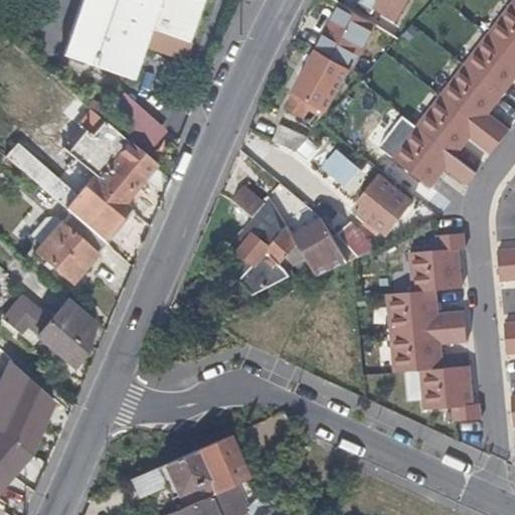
[(81,0),(63,54),(135,80),(145,47),(185,62),(205,0),(81,0)]
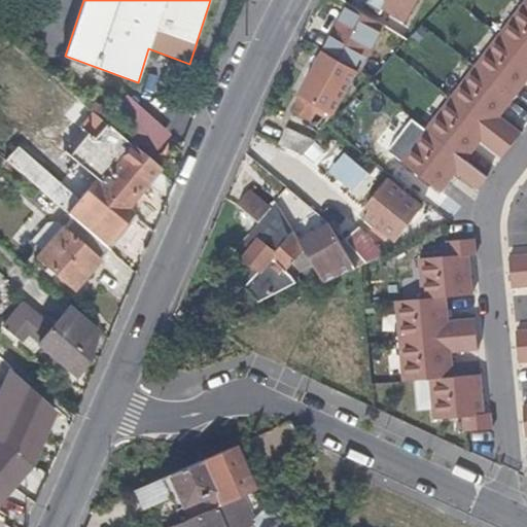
[(385,0),(370,0),(367,5),(381,13),(383,10),(388,2),(385,0)]
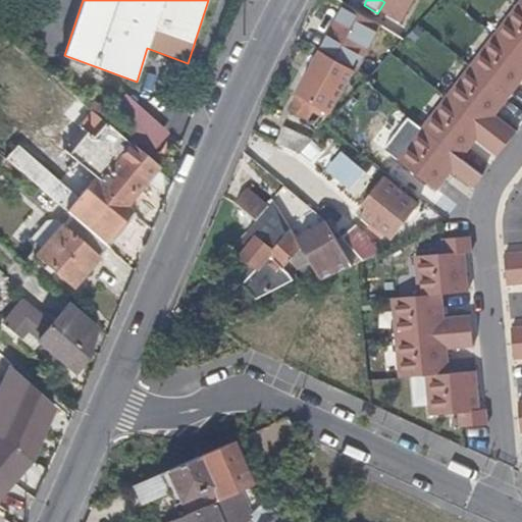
[(415,0),(381,0),(384,2),(379,10),(402,23),(415,0)]
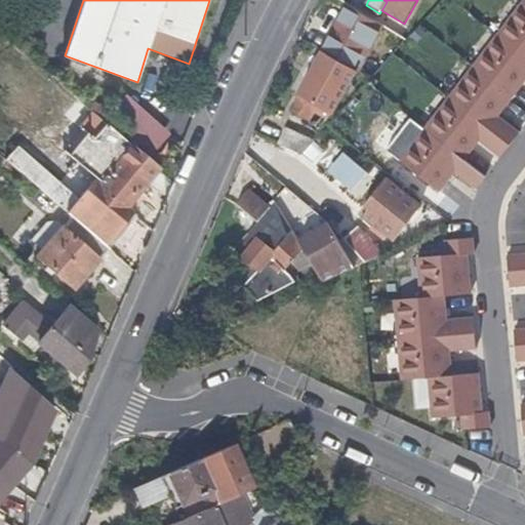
[(524,4),(500,34),(524,52),(524,4)]
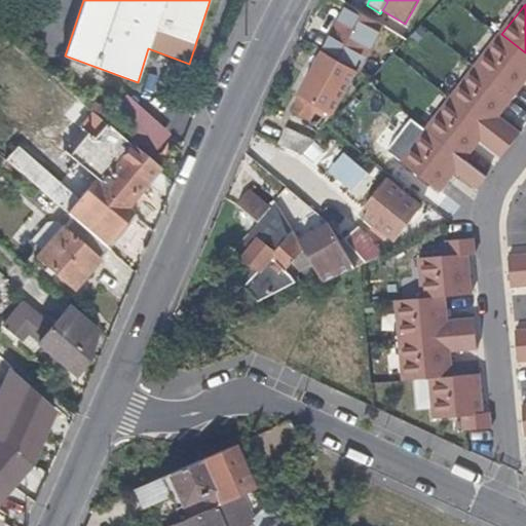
[(323,47),(361,70),(383,30),(345,8),(323,47)]
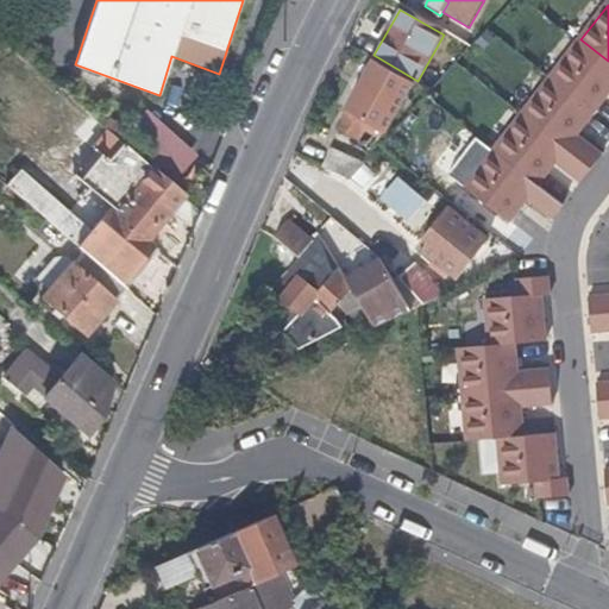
[(608,61),(581,39),(551,77),(596,112),(608,95),(608,61)]
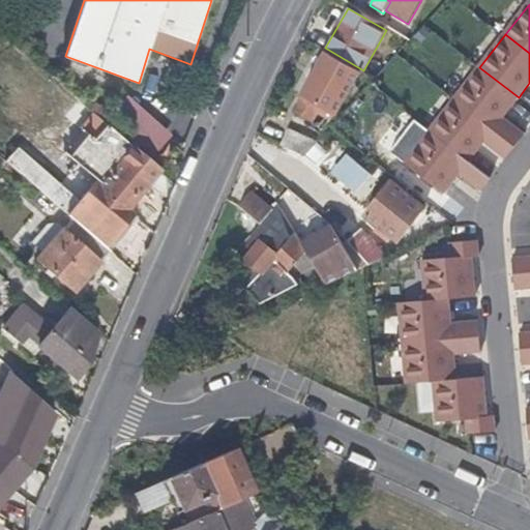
[(360,72),(327,54),(294,113),(313,124),(321,108),(335,116),(360,72)]
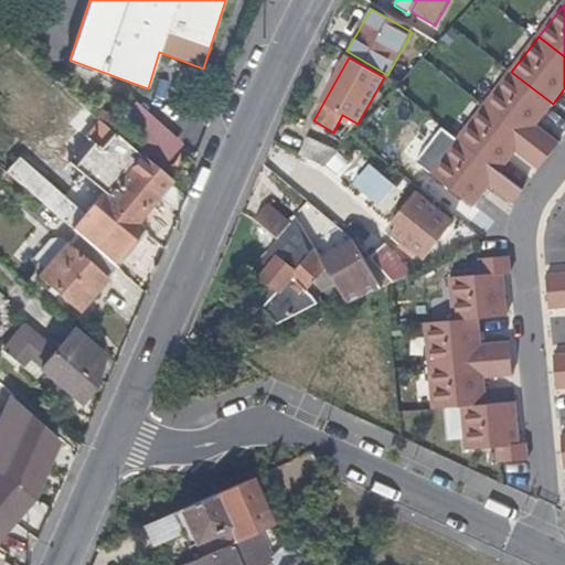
[(511,72),(484,107),(550,157),(560,144),(536,126),(553,104),(511,72)]
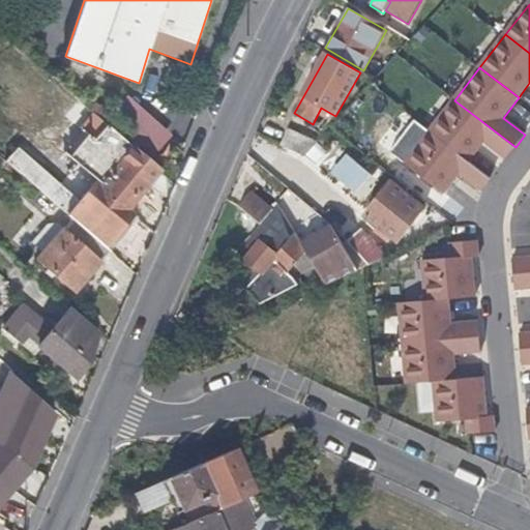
[(127,96),(105,122),(146,159),(169,133),(127,96)]
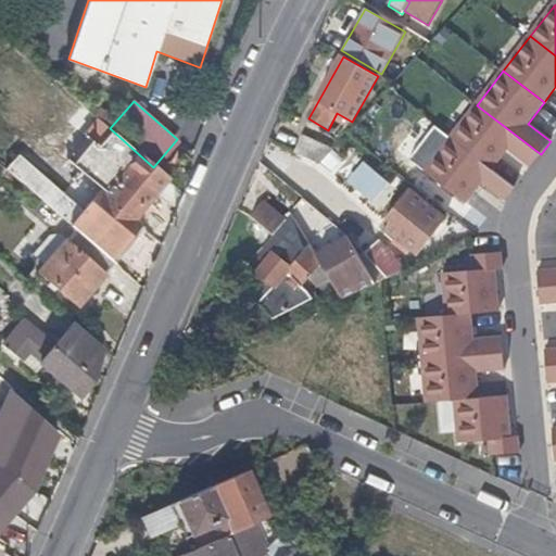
[(477,105),(452,137),(492,168),(508,149),(531,166),(541,154),(477,105)]
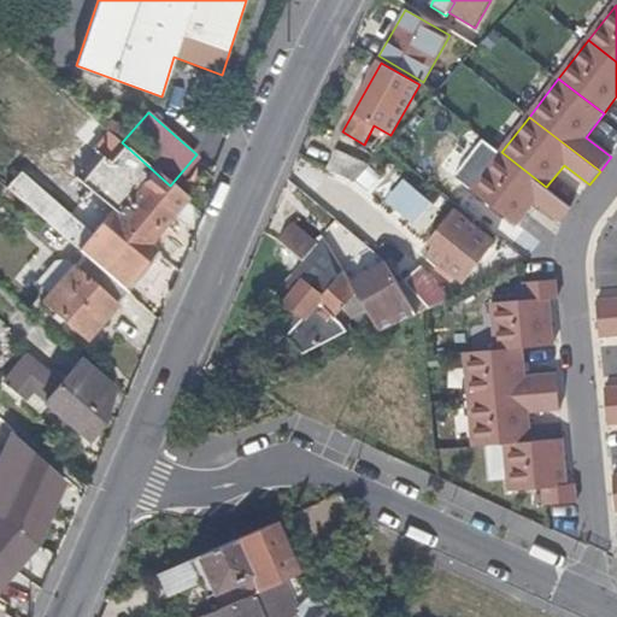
[(105,158),(83,183),(112,209),(152,244),(187,199),(170,186),(122,142),(109,131),(94,148),(105,158)]
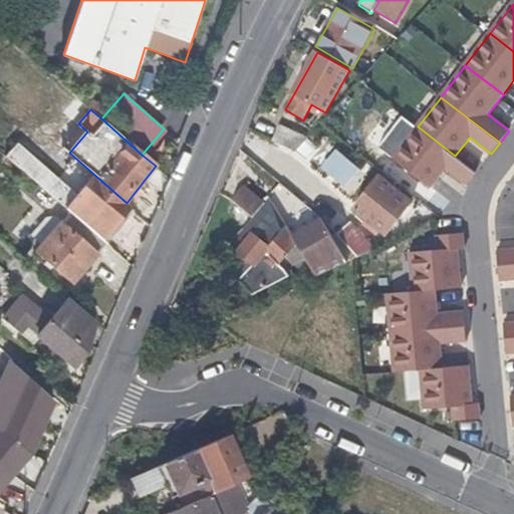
[(310,140),(279,126),(273,141),(297,155),(310,140)]
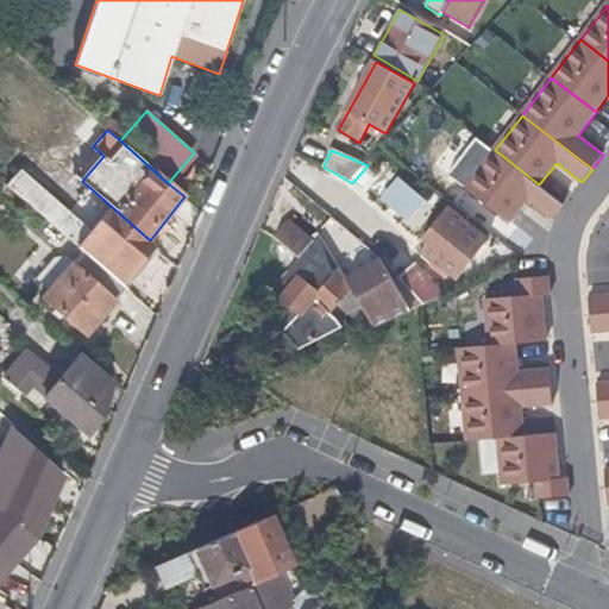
[(495,150),(466,187),(510,221),(528,199),(553,218),(564,203),(539,184),(495,150)]
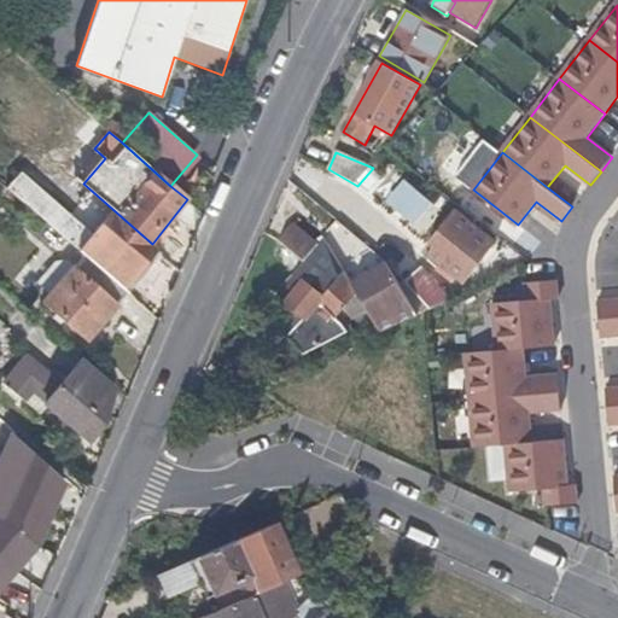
[(25,178),(13,192),(33,210),(46,196),(25,178)]
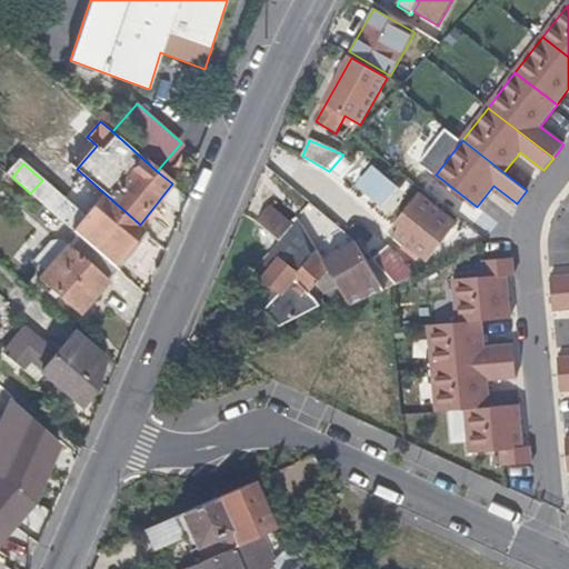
[(42,180),(30,193),(72,230),(75,229),(116,265),(146,229),(140,225),(103,192),(86,215),(43,179),(42,180)]
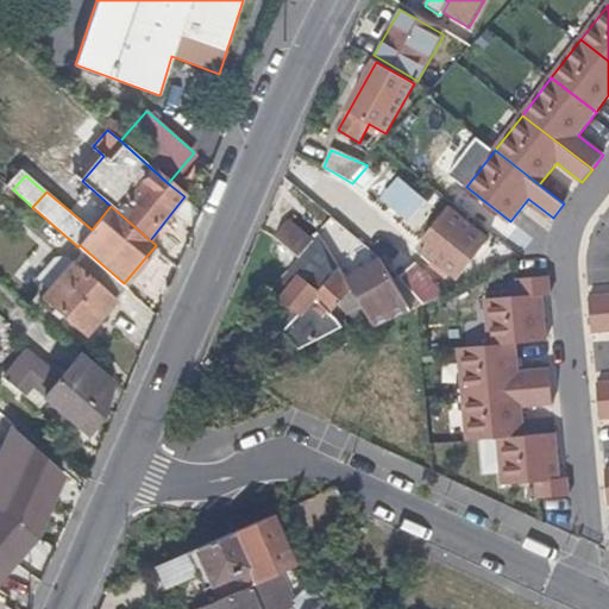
[(489,240),(450,211),(420,249),(459,280),(489,240)]
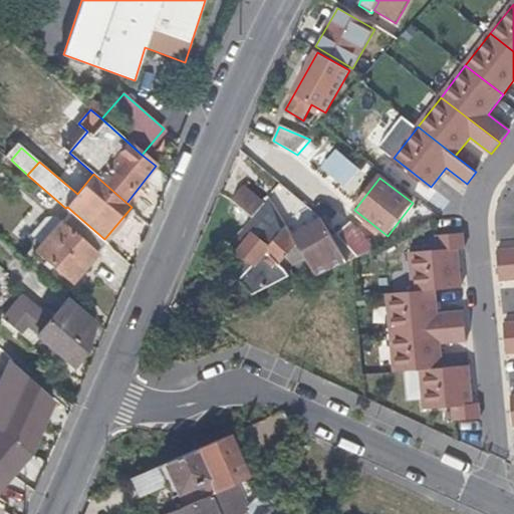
[(231,200),(251,218),(265,203),(245,185),(231,200)]
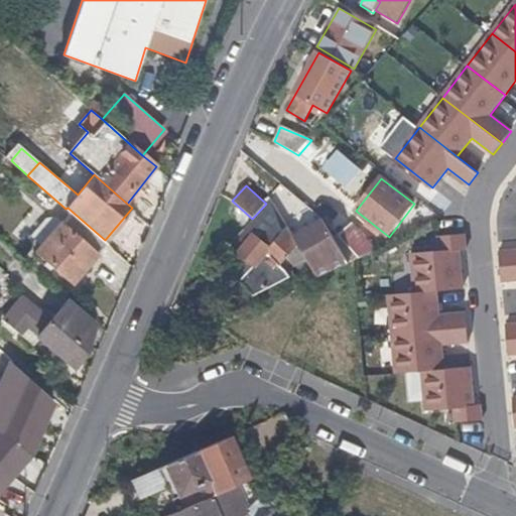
[(271,196),(283,211),(295,200),(283,185),(271,196)]
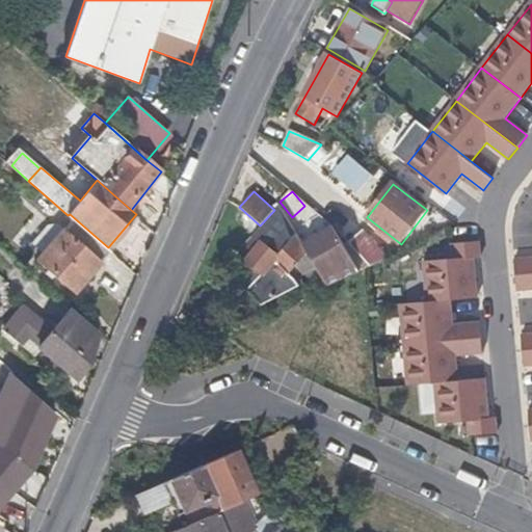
[(280,208),(237,257),(245,262),(242,266),(248,270),(238,283),(246,289),(250,293),(263,308),(300,287),(296,280),(291,275),(298,266),(303,277),(317,268),(302,244),(297,234),(293,240),(280,208)]
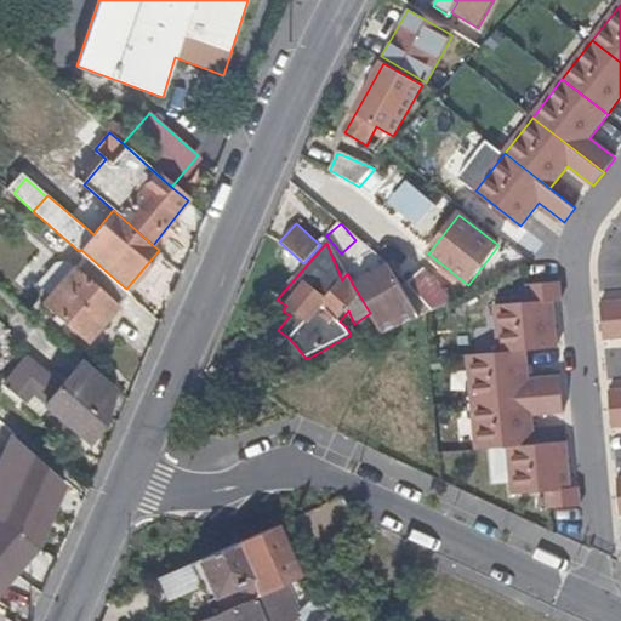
[(36,283),(49,295),(43,303),(89,342),(119,306),(67,260),(56,262),(36,283)]
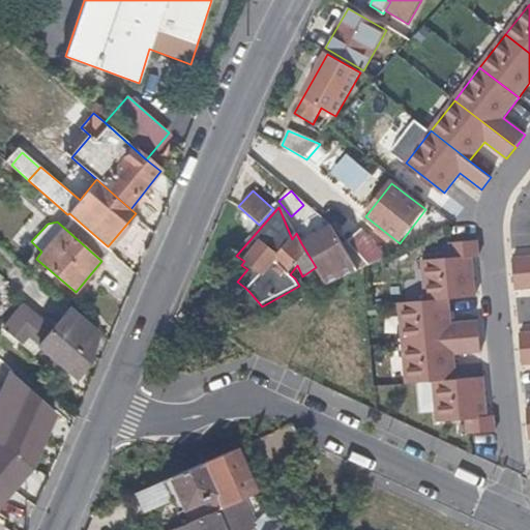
[(332,226),(301,243),(316,267),(328,288),(360,272),(332,226)]
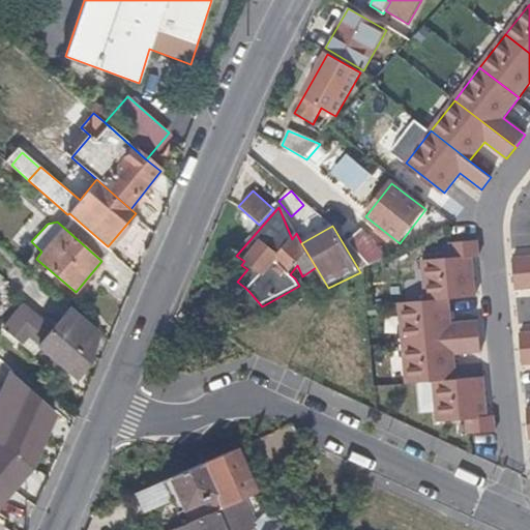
[(362,230),(349,243),(371,267),(389,258),(362,230)]
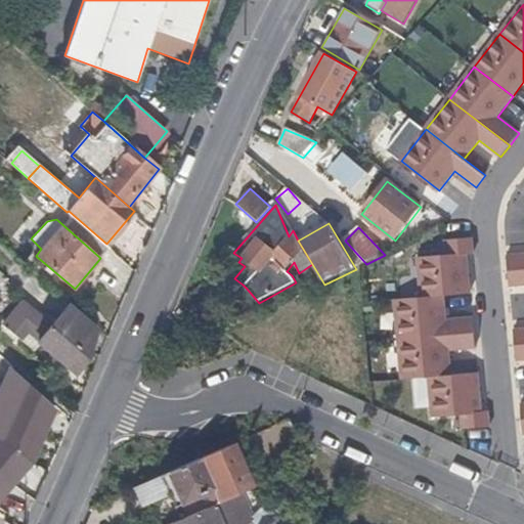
[(446,258),(418,260),(421,301),(446,299),(471,297),(467,242),(445,244),(446,258)]
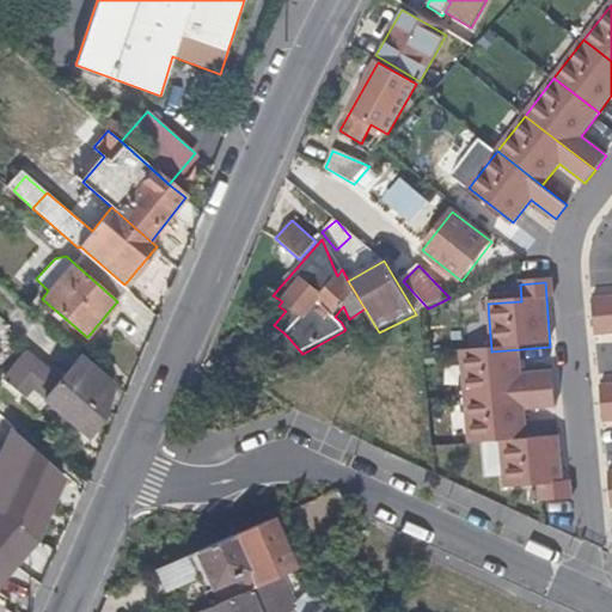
[(611,297),(592,299),(594,318),(611,316),(611,297)]
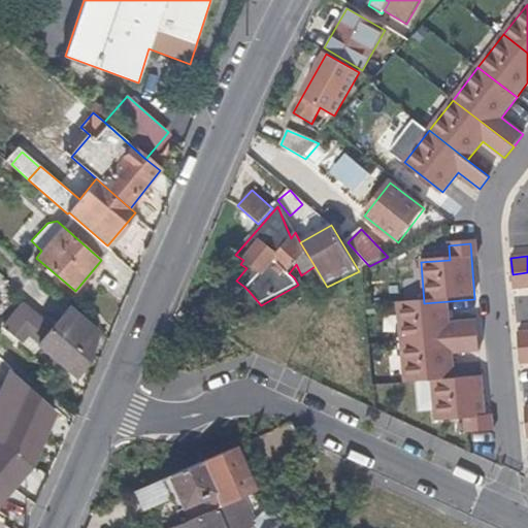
[(527,286),(527,272),(513,274),(514,288),(527,286)]
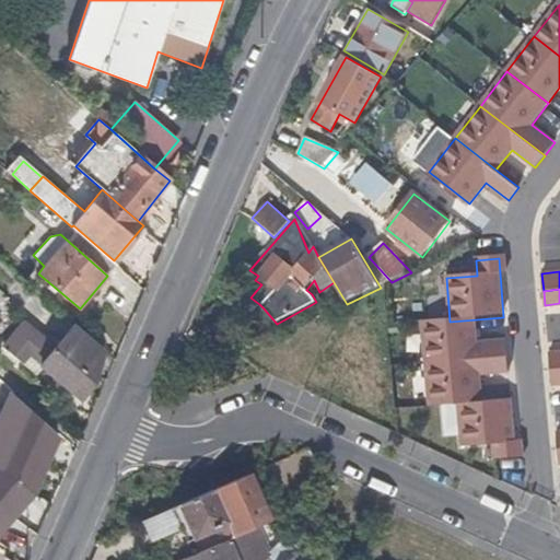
[(420,324),(424,363),(505,356),(504,338),(478,340),(477,319),(450,322),(420,324)]
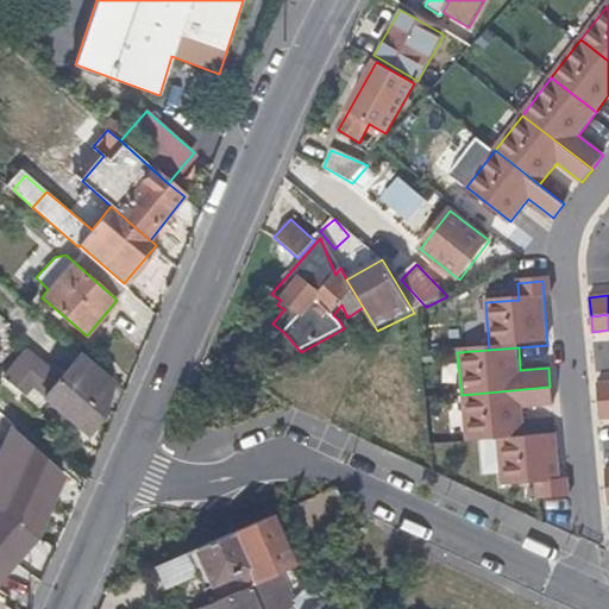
[(29,349),(5,378),(27,395),(36,389),(89,437),(105,419),(94,408),(110,377),(81,352),(62,376),(29,349)]
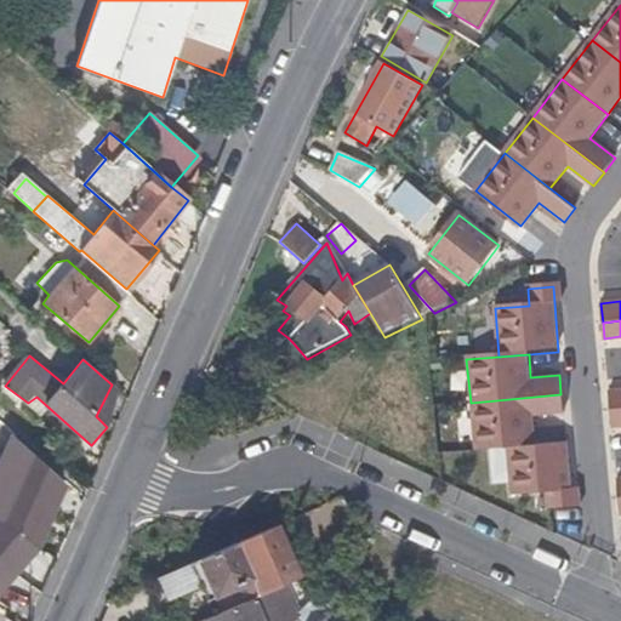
[(620,389),(609,392),(610,409),(620,408),(620,389)]
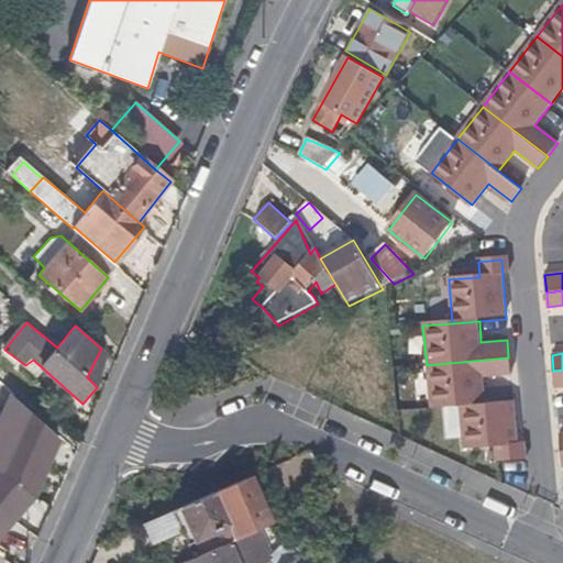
[(508,357),(427,365),(430,409),(460,406),(485,403),(483,375),(510,373),(508,357)]
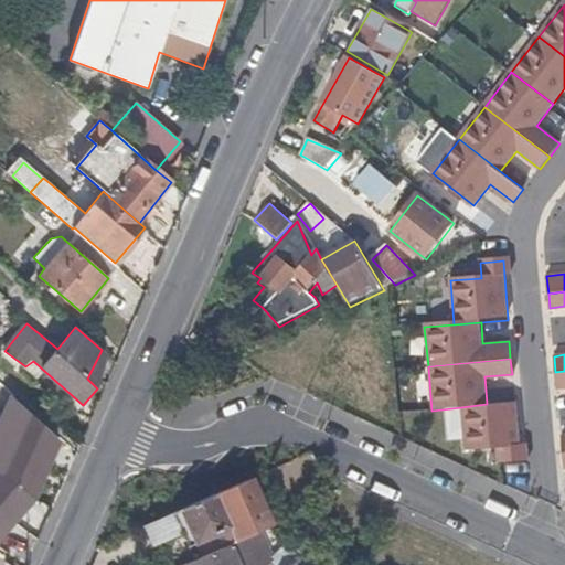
[(564,386),(564,371),(555,372),(557,387),(564,386)]
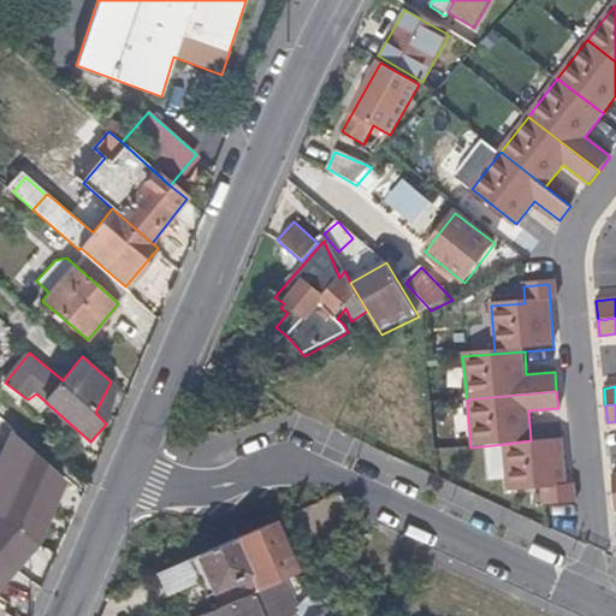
[(0,418),(0,452),(1,454),(7,449),(22,463),(28,456),(35,462),(41,455),(0,418)]
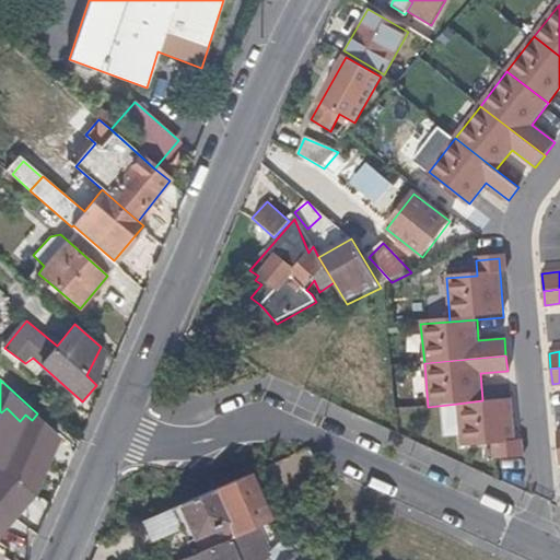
[(482,400),(457,404),(462,444),(492,441),(494,458),(523,455),(521,436),(514,438),(510,396),(482,400)]
